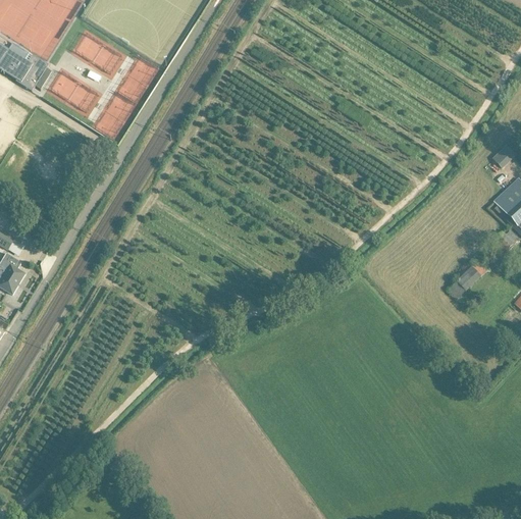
[(15,81),(18,83),(31,90),(35,85),(40,88),(41,86),(51,69),(46,66),(48,63),(32,53),(25,64),(5,52),(4,54),(0,52),(0,68),(16,79),(15,81)]
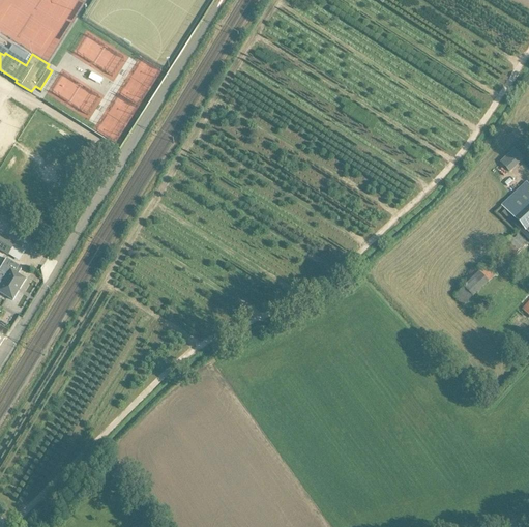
[(513,151),(505,158),(513,167),(521,158),(513,151)]
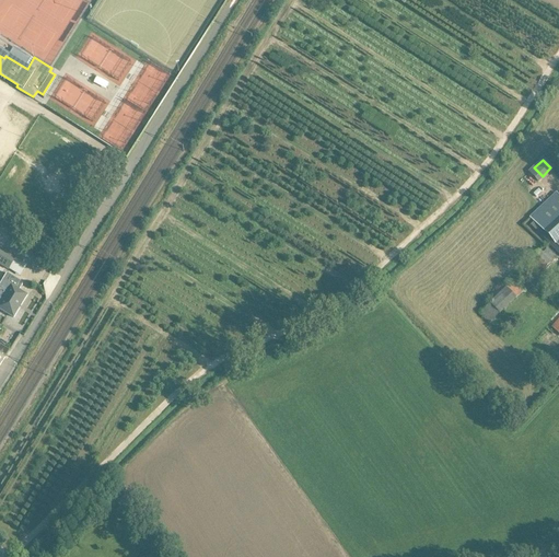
[(532,217),(556,242),(558,245),(558,194),(557,192),(532,217)]
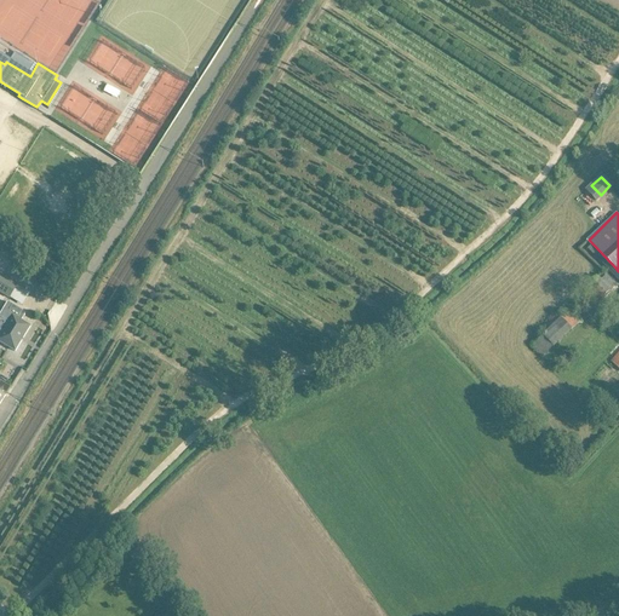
[(0,291),(9,295),(16,283),(0,274),(0,291)]
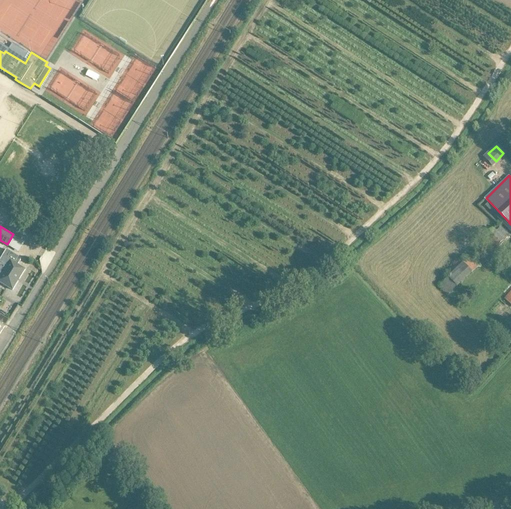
[(0,282),(11,289),(23,269),(16,264),(20,257),(5,248),(0,256),(0,262),(6,265),(0,274),(0,282)]
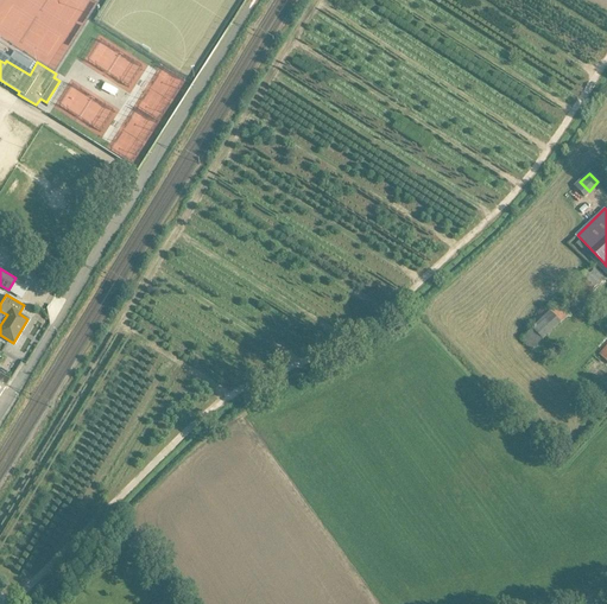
[(549,311),(549,310),(542,303),(533,310),(523,320),(531,328),(549,312),(558,323),(567,316),(562,310),(556,305),(550,310),(549,311)]
